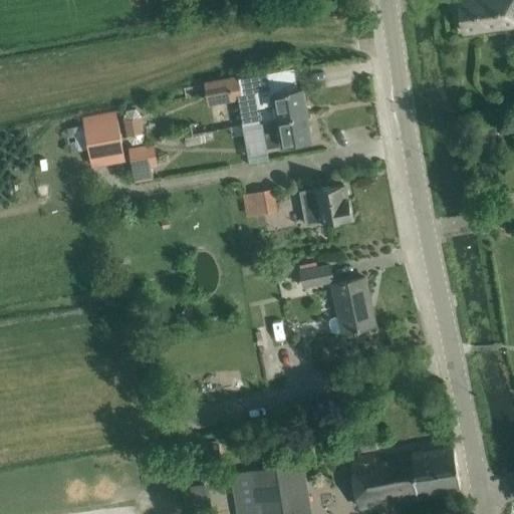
[(513,0),(470,0),(458,2),(462,32),(513,24),(513,0)]
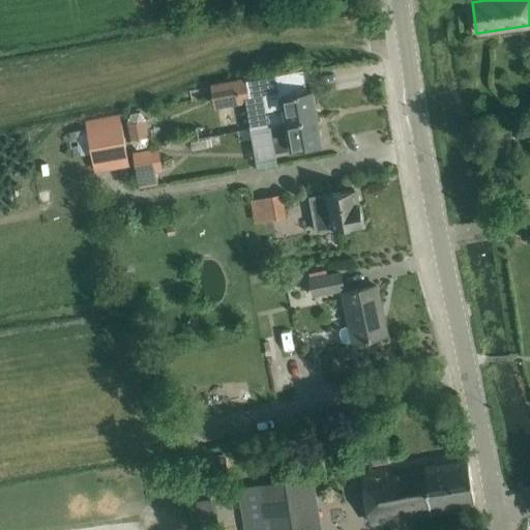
[(249,81),(239,83),(241,98),(246,98),(253,97),(265,95),(270,125),(318,118),(313,90),(292,93),(288,94),(284,75),(249,81)]
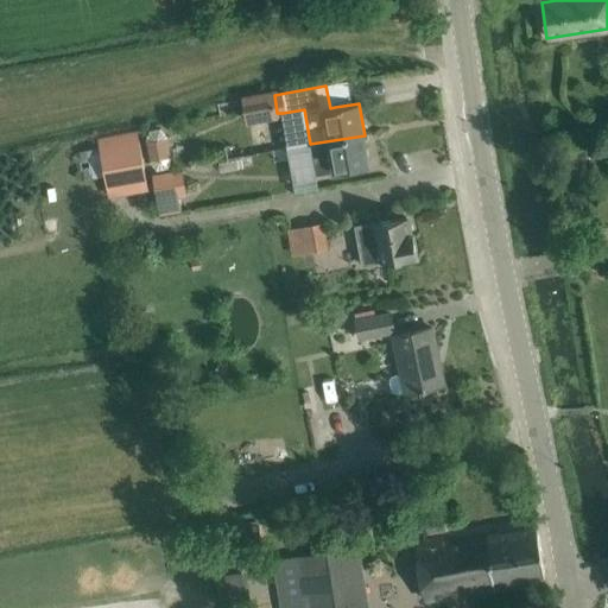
[(160,128),(149,131),(145,143),(150,162),(156,171),(168,170),(170,158),(166,138),(160,128)]
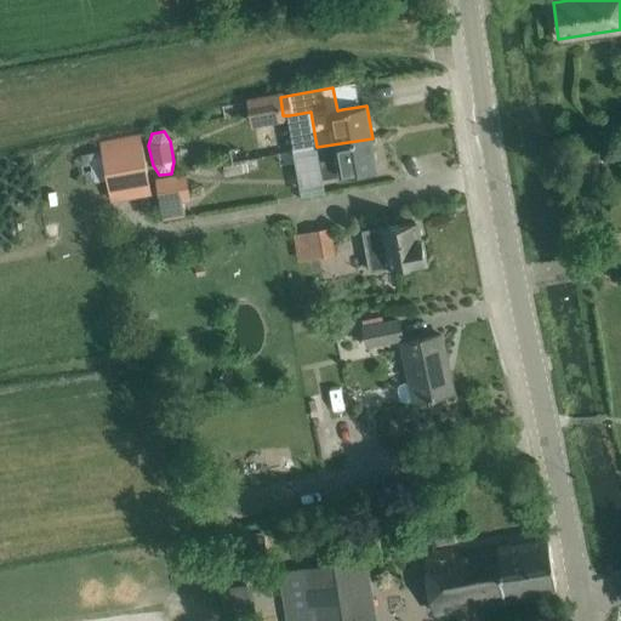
[(372,138),(317,147),(320,163),(323,180),(341,176),(354,174),(377,170),(372,138)]
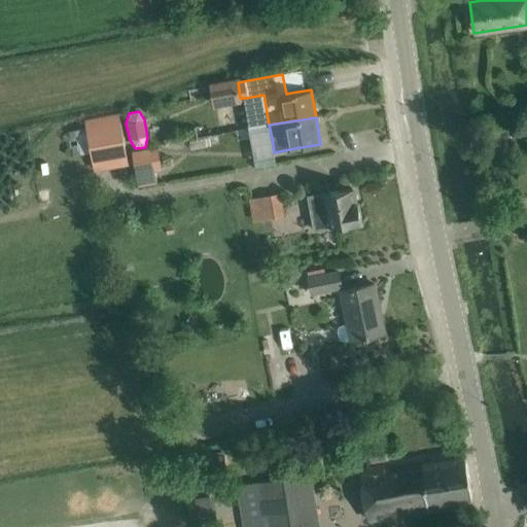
[(123,121),(76,130),(81,155),(127,147),(123,121)]
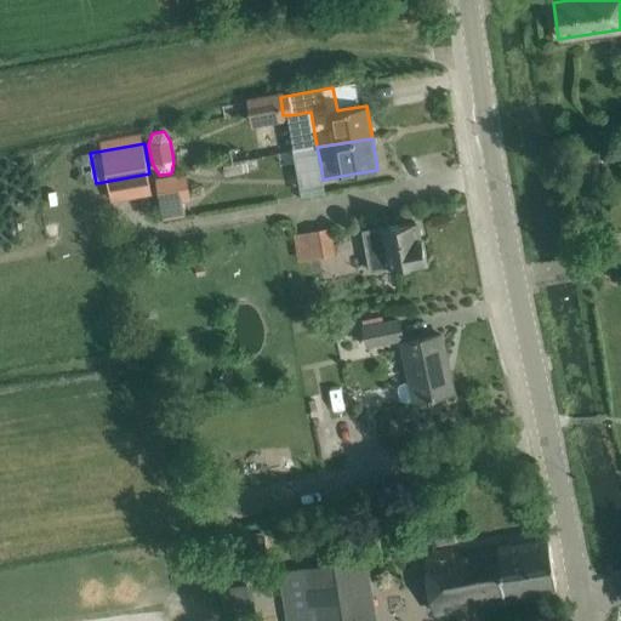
[(604,147),(588,151),(591,164),(608,161),(604,147)]
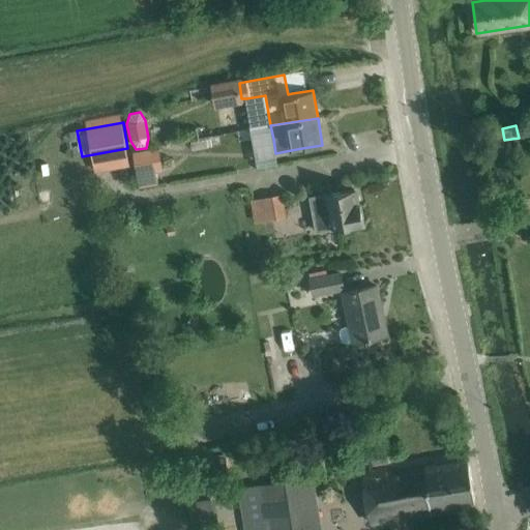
[(492,137),(488,150),(500,154),(504,142),(492,137)]
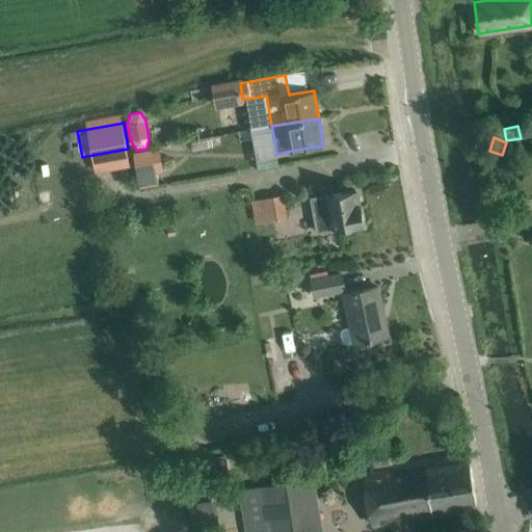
[(159,149),(134,153),(138,176),(157,173),(162,171),(159,149)]
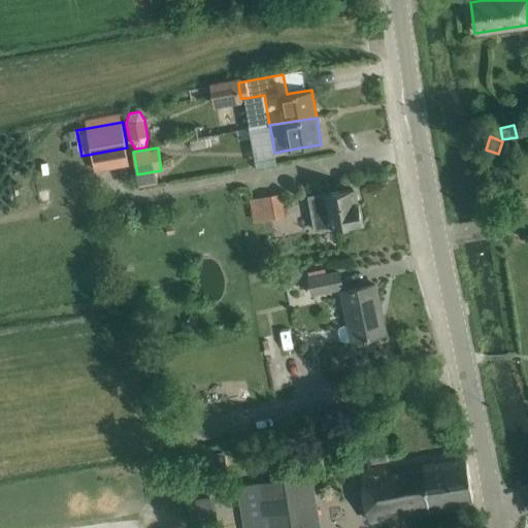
[(228,157),(202,161),(204,174),(230,171),(228,157)]
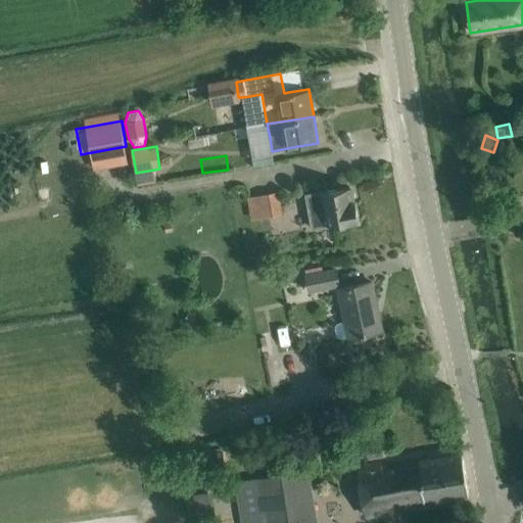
[(360,220),(355,201),(351,202),(349,187),(306,195),(313,228),(360,220)]
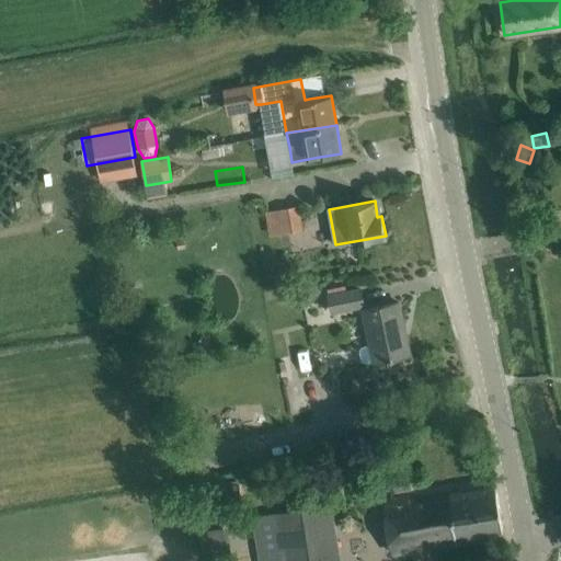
[(296,206),(281,209),(285,235),(300,231),(296,206)]
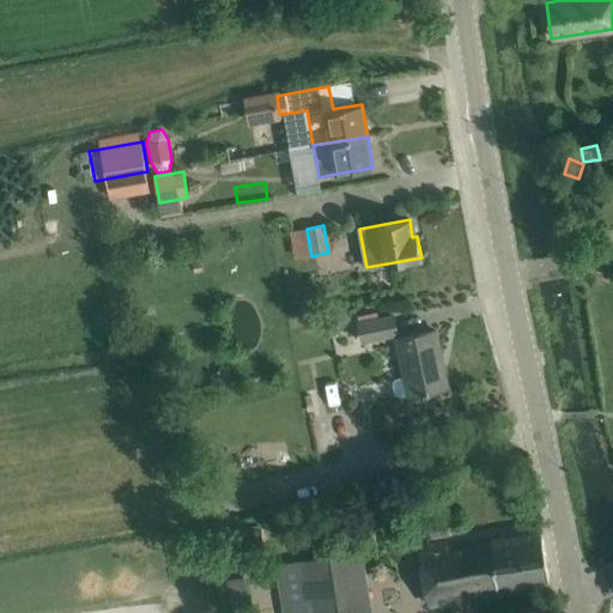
[(201,263),(192,265),(194,274),(202,273),(201,263)]
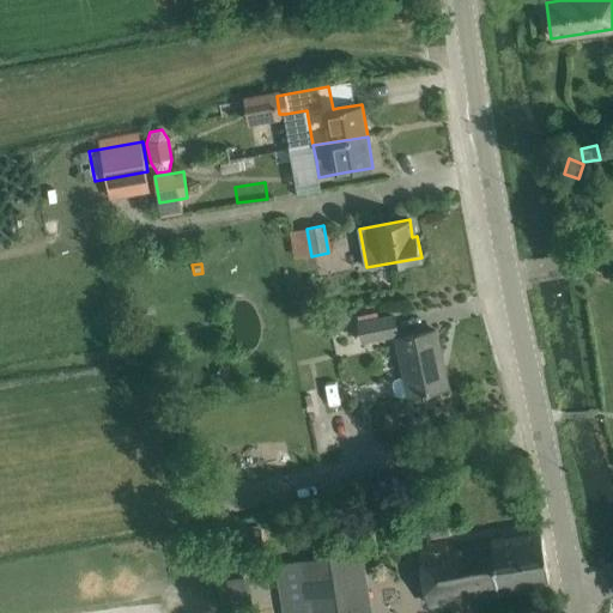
[(339,309),(329,323),(341,332),(351,317),(339,309)]
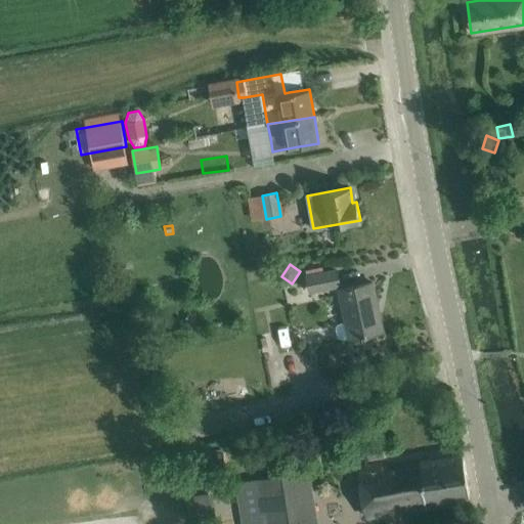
[(124,268),(119,276),(126,281),(132,274),(124,268)]
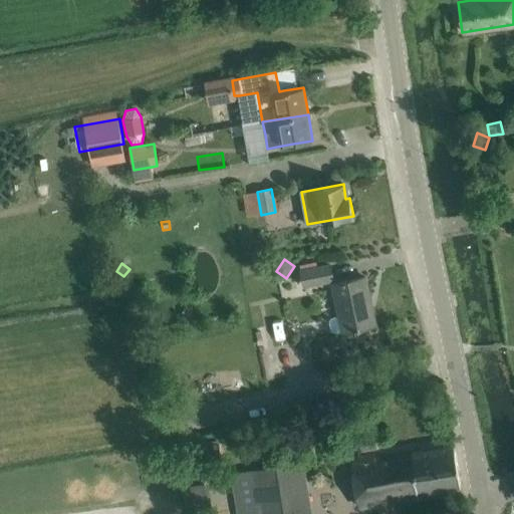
[(332,281),(330,266),(301,272),(303,286),(332,281)]
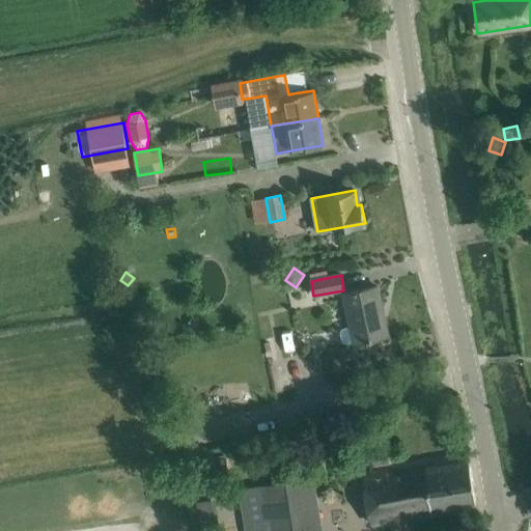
[(384,337),(379,312),(382,311),(376,286),(344,294),(351,326),(344,328),(341,330),(340,333),(341,340),(343,343),(347,344),(355,342),(355,343),(367,340),(367,342),(371,341),(371,339),(384,337)]
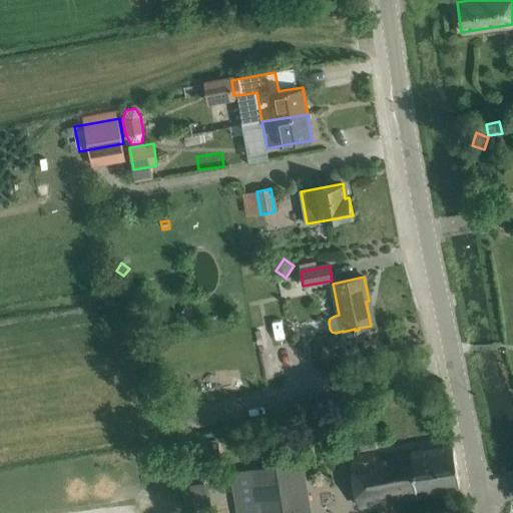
[(267,343),(258,345),(259,352),(268,350),(267,343)]
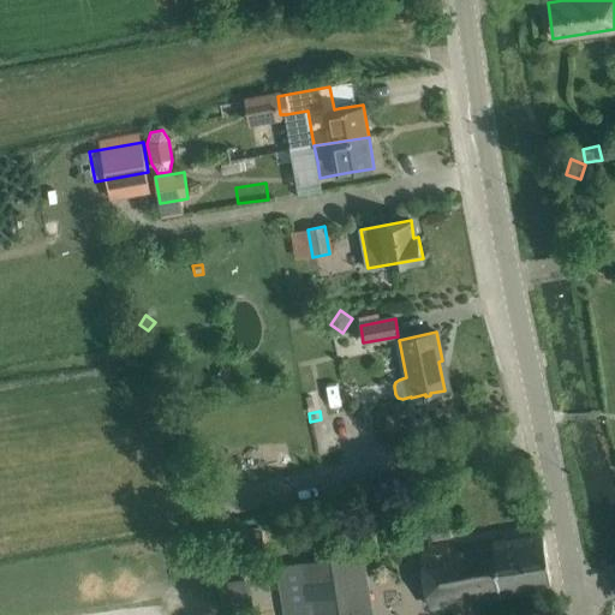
[(423,517),(407,520),(410,532),(425,529),(423,517)]
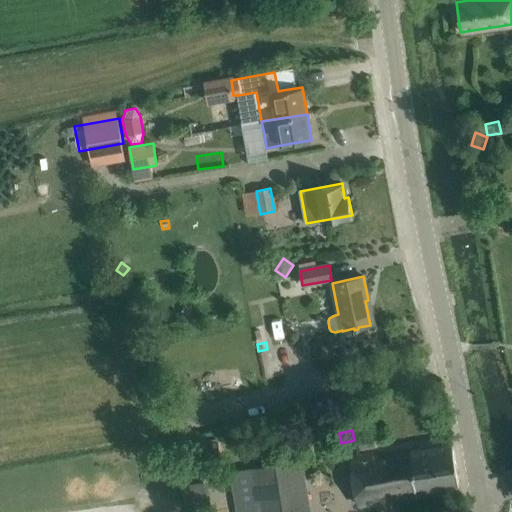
[(375,433),(357,436),(360,451),(377,448),(375,433)]
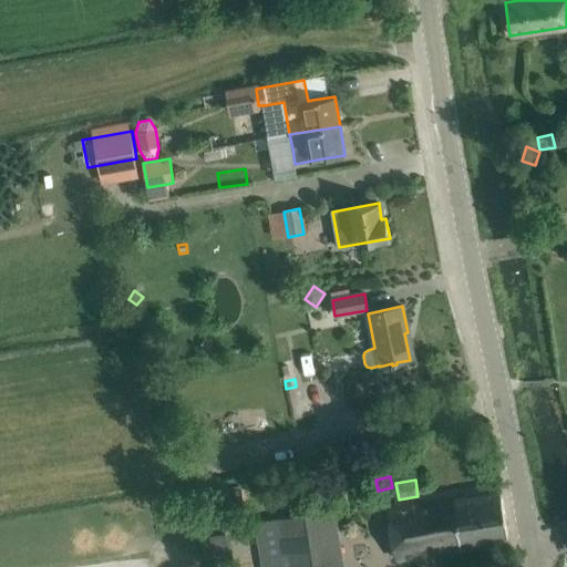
[(235,486),(220,487),(223,514),(237,512),(235,486)]
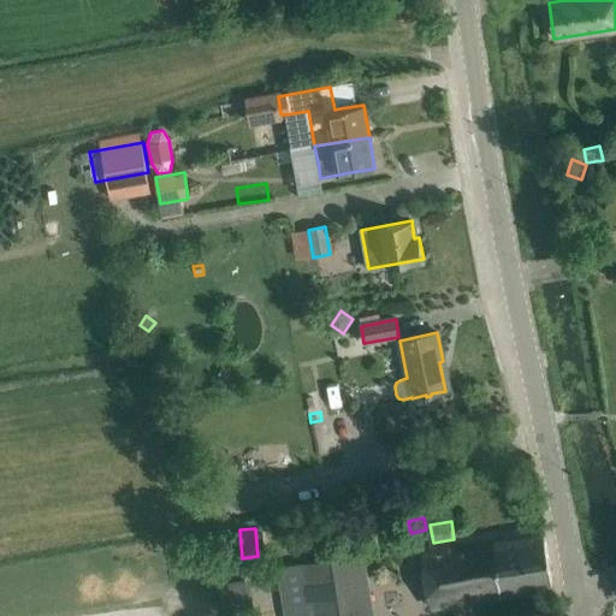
[(552,588),(550,566),(544,535),(513,540),(472,545),(448,550),(446,545),(424,551),(432,608),(486,598),(487,599),(523,593),(552,588)]
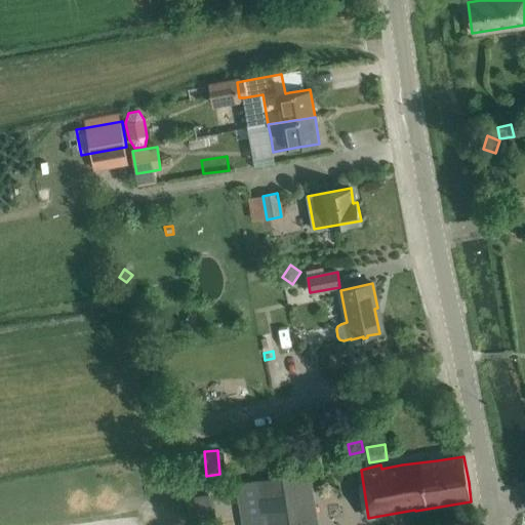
[(241,483),(247,524),(313,524),(305,473),(241,483)]
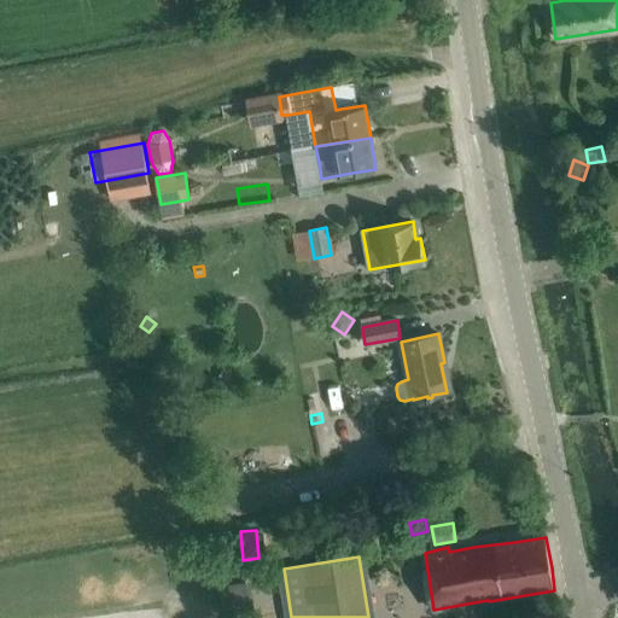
[(251,581),(228,583),(232,613),(255,611),(251,581)]
